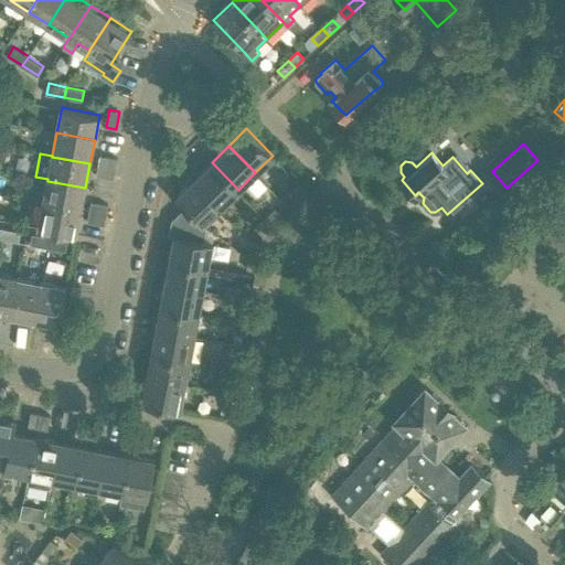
[(98,166),(116,169),(117,159),(99,156),(98,166)]
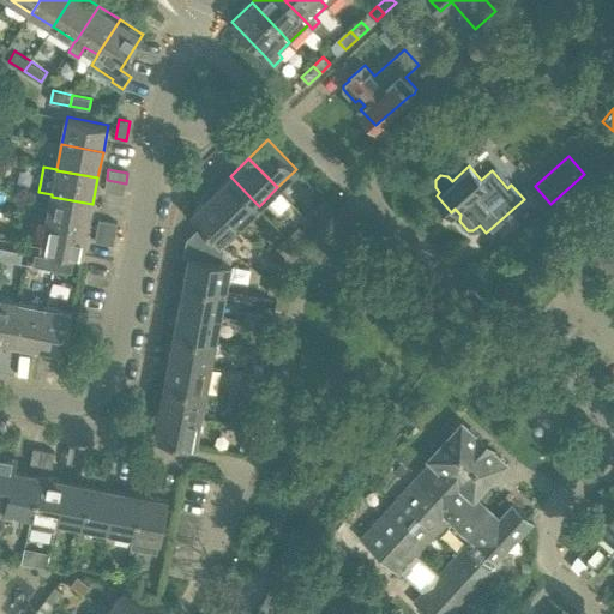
[(240,224),(259,206),(230,176),(211,194),(240,224)]
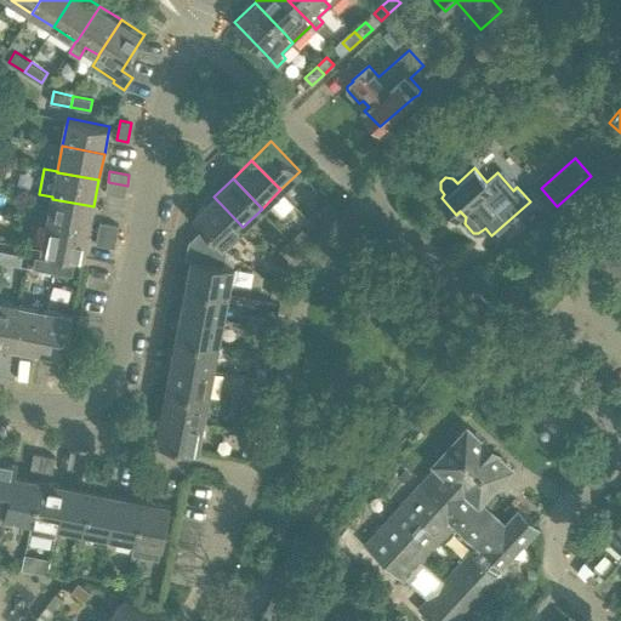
[(125,197),(127,186),(108,182),(106,193),(125,197)]
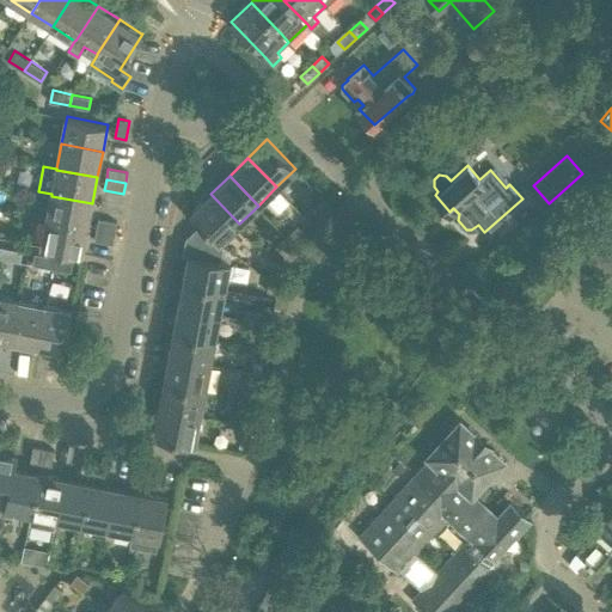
[(220,243),(221,242),(239,224),(210,194),(190,213),(200,222),(201,222),(220,243)]
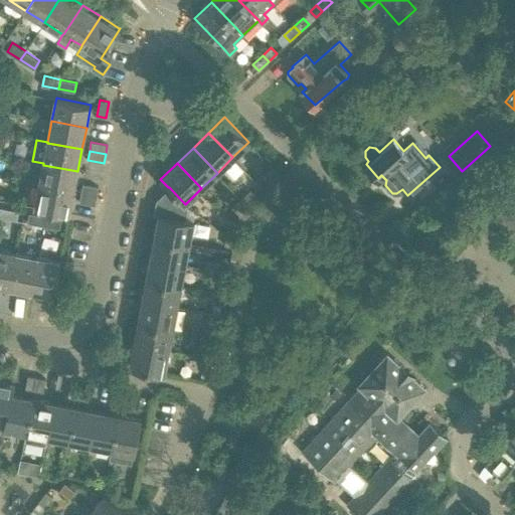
[(73,191),(77,171),(43,165),(39,185),(73,191)]
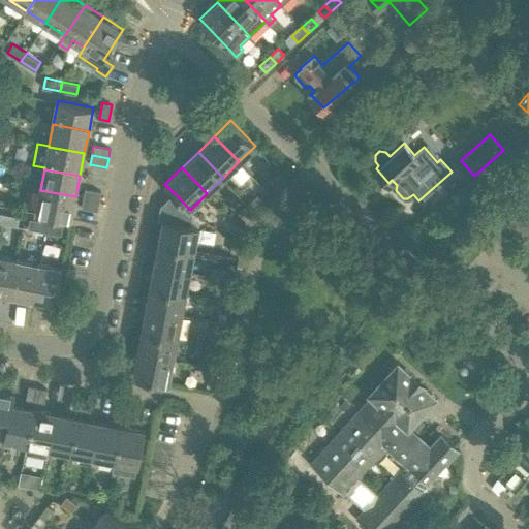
[(270,181),(277,188),(286,178),(280,172),(270,181)]
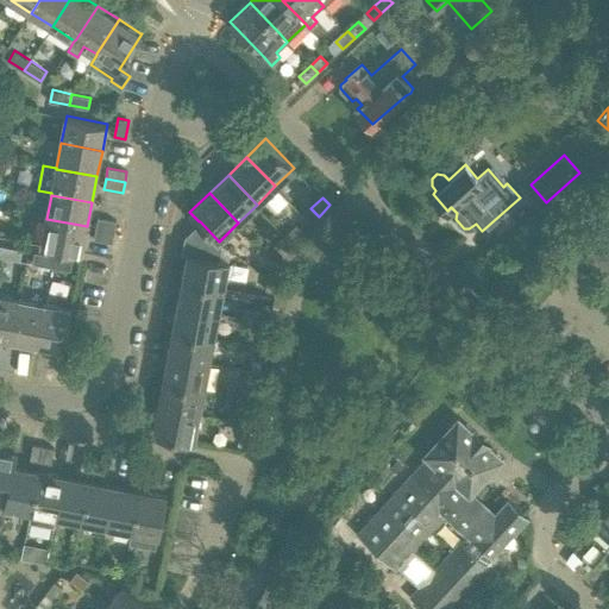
[(95,228),(114,232),(117,221),(98,218),(95,228)]
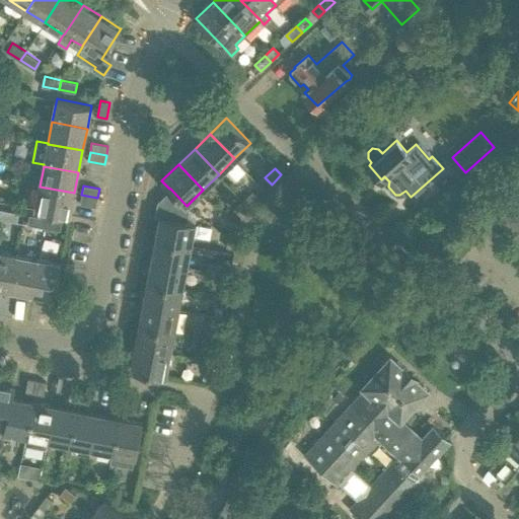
[(70,215),(74,193),(40,187),(34,209),(70,215)]
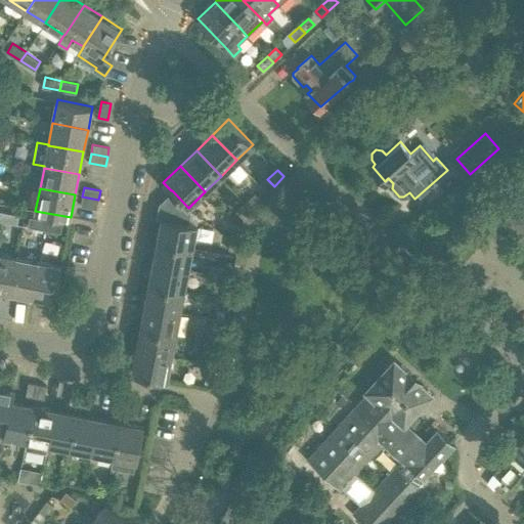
[(192,211),(189,207),(188,208),(172,190),(171,190),(159,203),(156,218),(161,219),(157,241),(192,248),(197,225),(190,224),(192,211)]
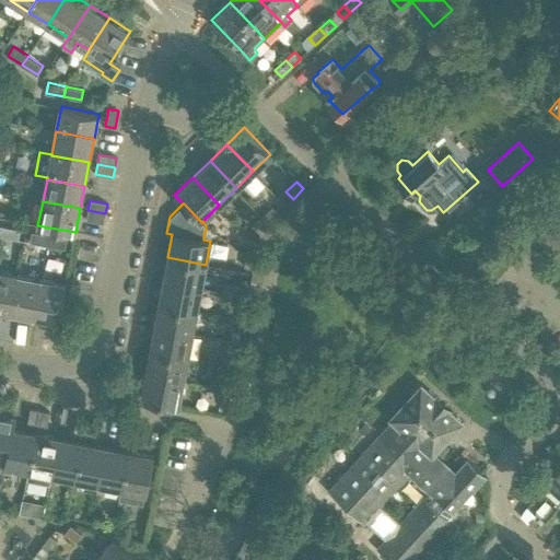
[(271,206),(263,216),(264,217),(269,222),(279,213),(271,206)]
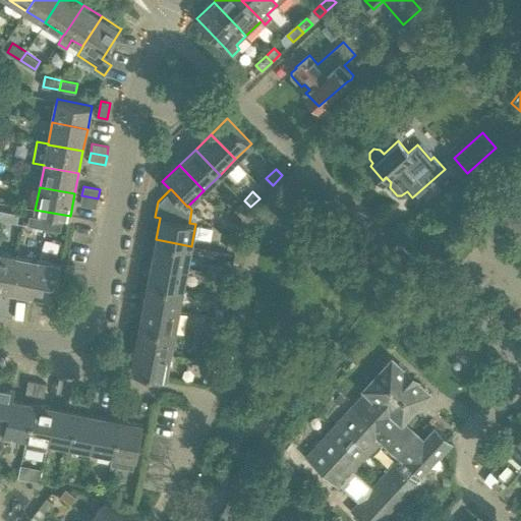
[(96,208),(98,198),(81,195),(80,205),(96,208)]
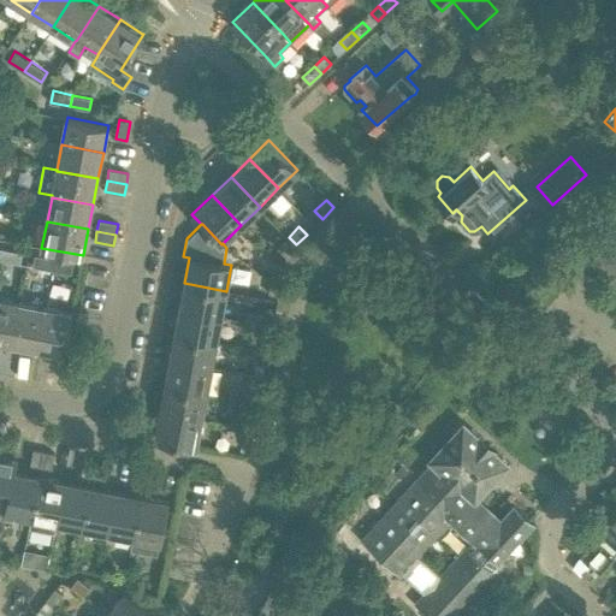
[(278,248),(285,255),(296,244),(290,238),(289,237),(278,248)]
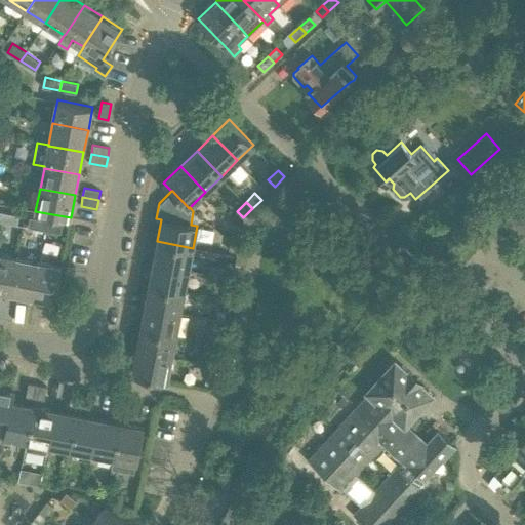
[(3,212),(1,221),(17,226),(19,215),(3,212)]
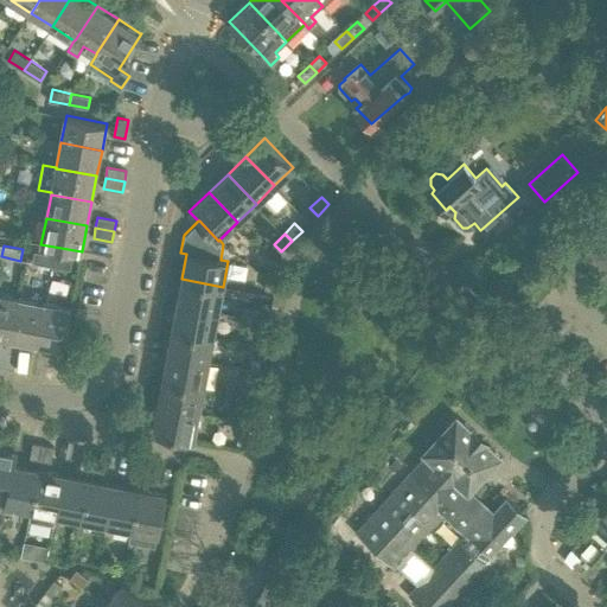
[(52,267),(55,255),(36,251),(33,263),(52,267)]
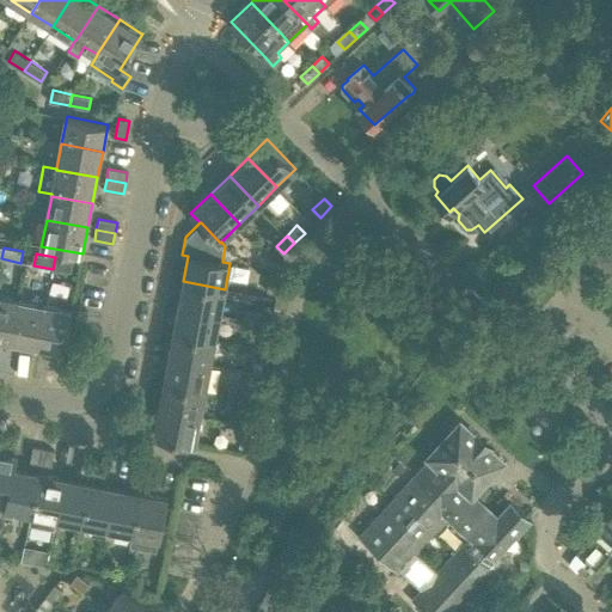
[(55,257),(53,269),(71,273),(73,261),(55,257)]
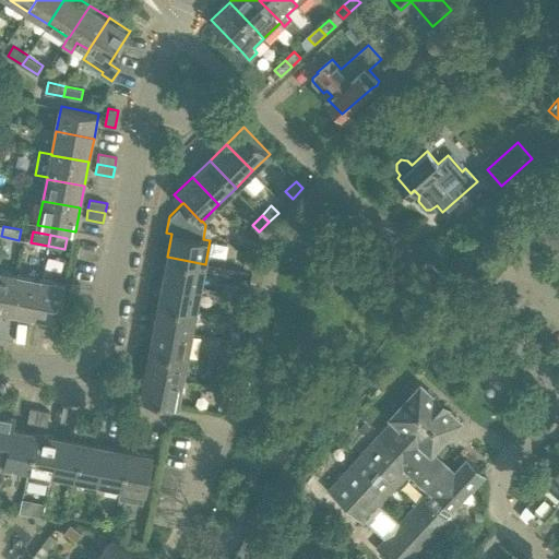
[(248,239),(246,253),(247,253),(256,256),(258,240),(248,239)]
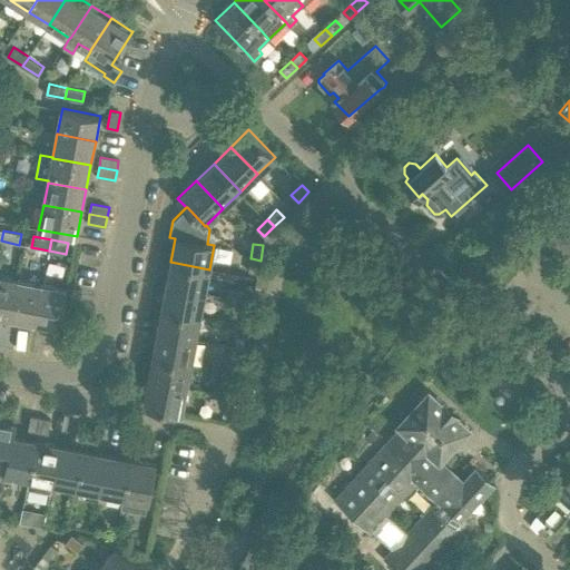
[(248,272),(257,273),(261,261),(252,258),(251,258),(248,272)]
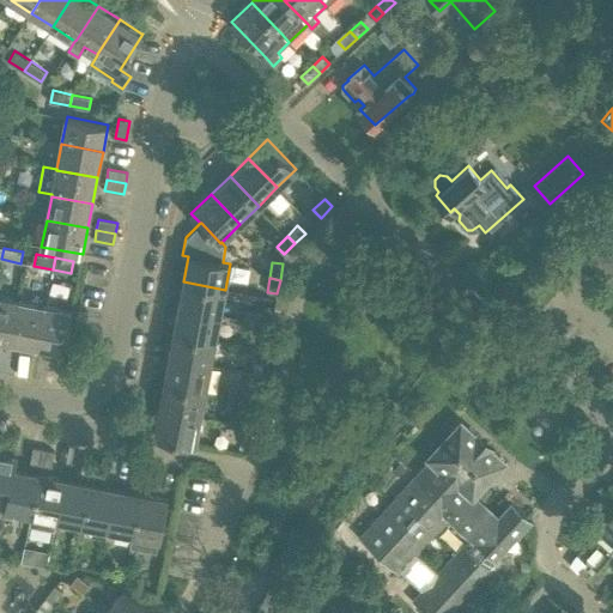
[(220,315),(225,290),(183,281),(178,308),(220,315)]
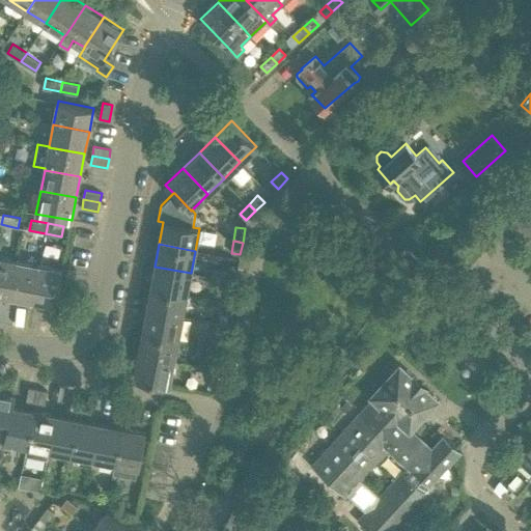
[(0,294),(10,296),(17,260),(0,257),(0,294)]
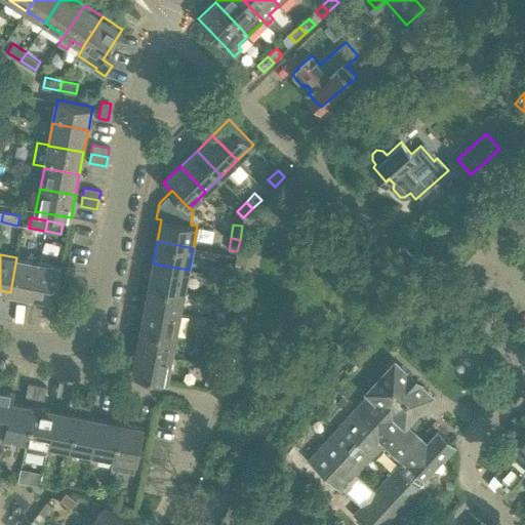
[(32,297),(39,263),(16,257),(10,292),(32,297)]
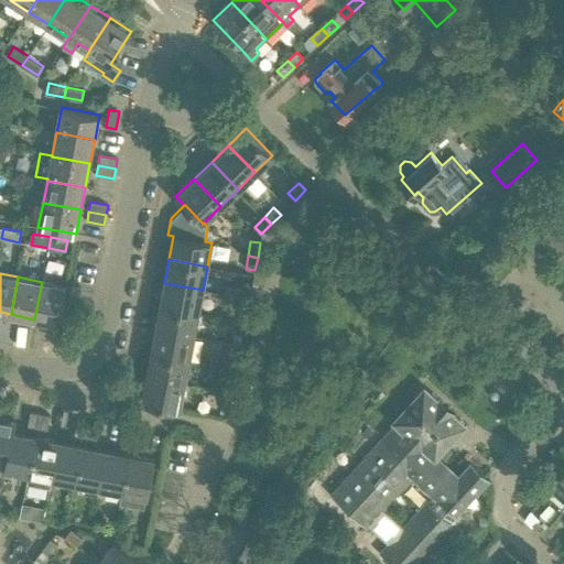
[(42,282),(34,320),(57,324),(65,286),(42,282)]
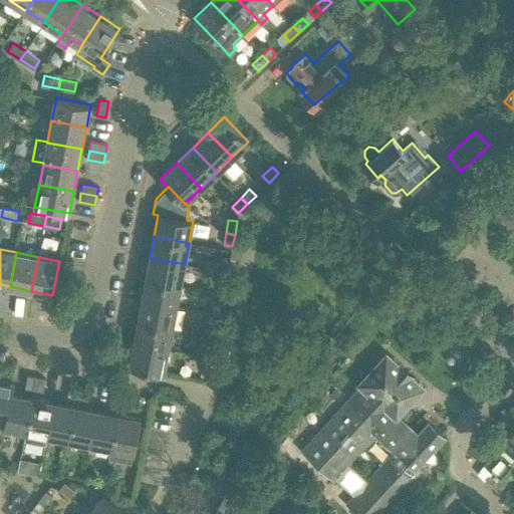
[(181,286),(185,264),(150,258),(146,279),(181,286)]
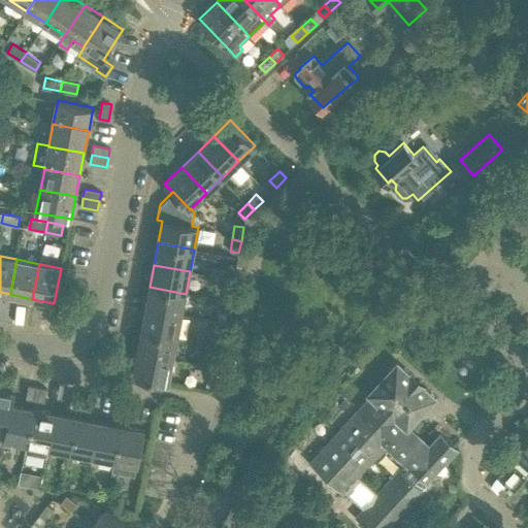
[(233,281),(234,281),(237,268),(228,266),(227,269),(226,278),(225,278),(233,281)]
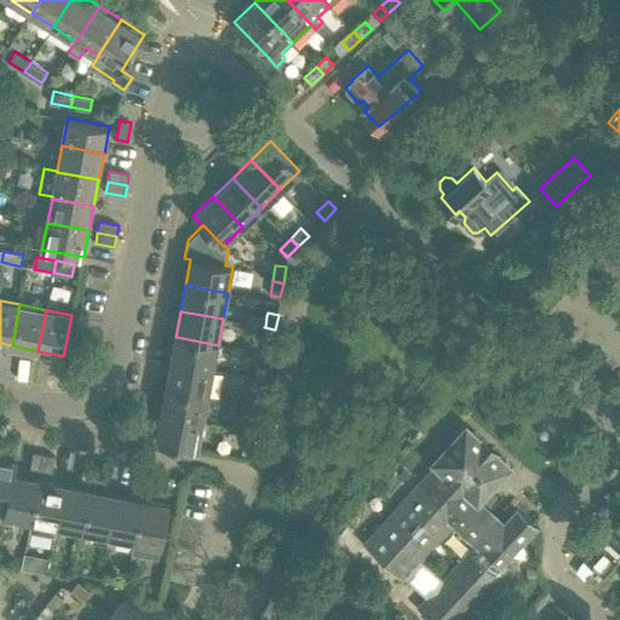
[(265,327),(267,316),(248,314),(246,323),(265,327)]
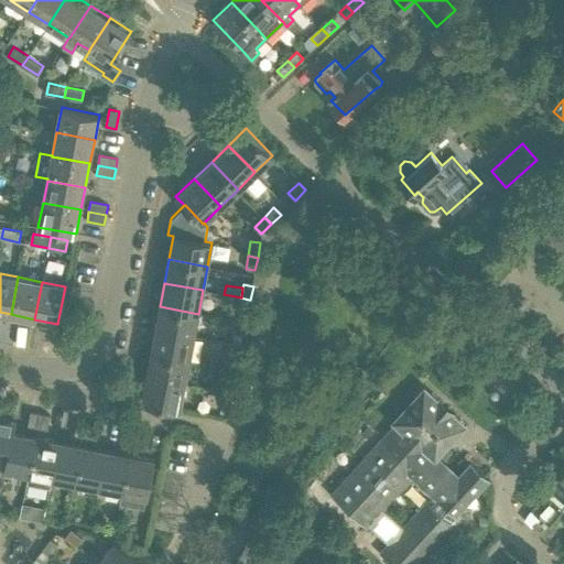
[(238,311),(247,312),(249,300),(240,297),(238,311)]
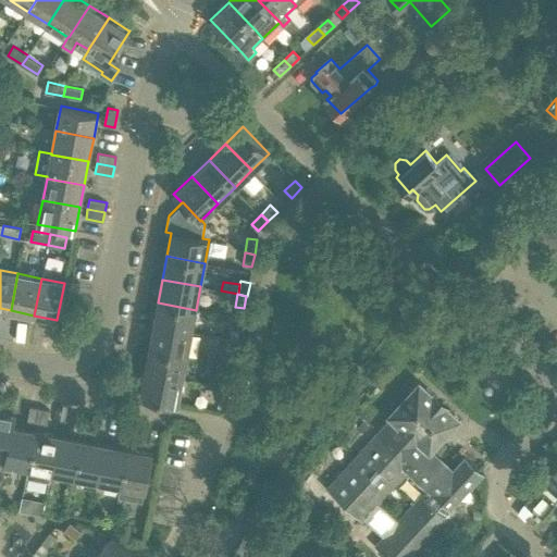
[(192,333),(196,310),(158,302),(153,325),(192,333)]
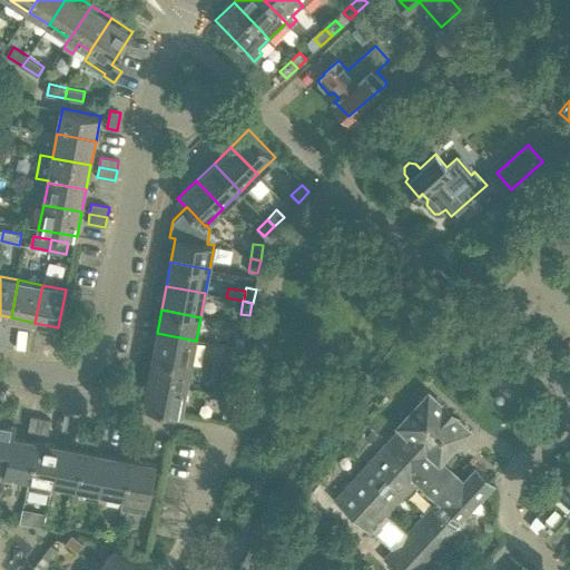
[(192,364),(196,341),(157,333),(153,356),(192,364)]
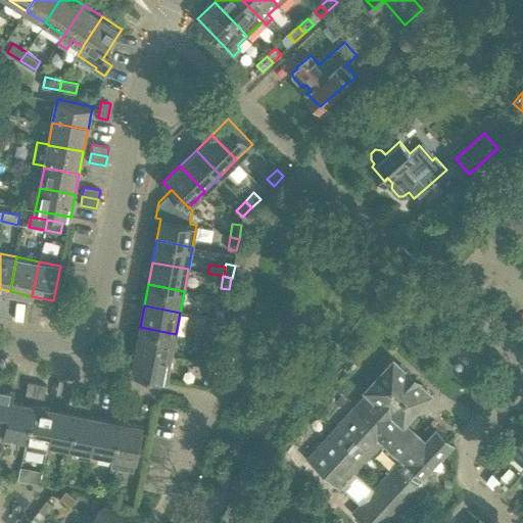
[(216,305),(214,319),(215,320),(223,321),(226,307),(216,305)]
